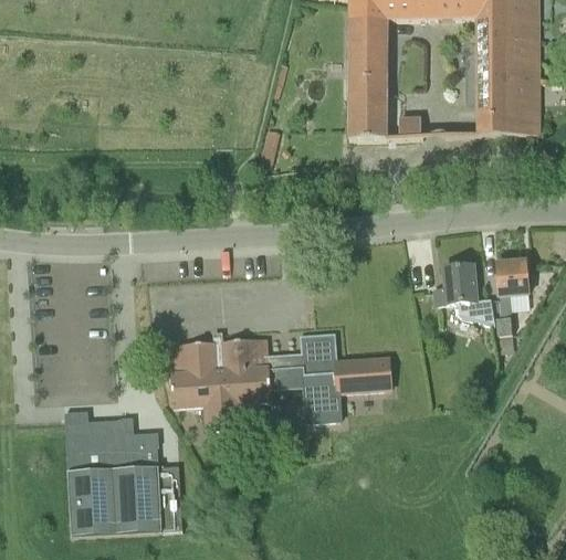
[(381,22),(475,20),(475,19),(506,18),(506,0),(344,0),(349,140),(386,139),(381,22)]
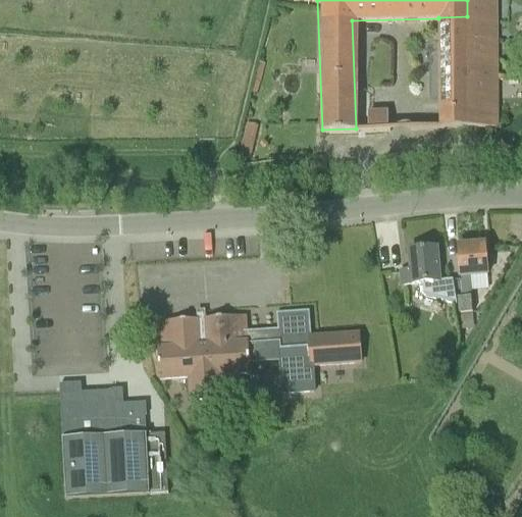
[(497,124),(496,104),(491,0),(467,0),(467,16),(438,17),(438,18),(441,125),(497,124)]
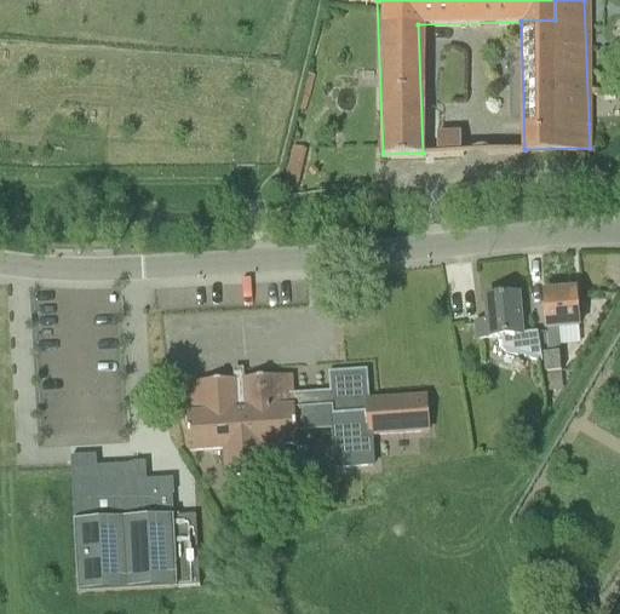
[(437,128),(437,150),(461,149),(461,128),(437,128)]
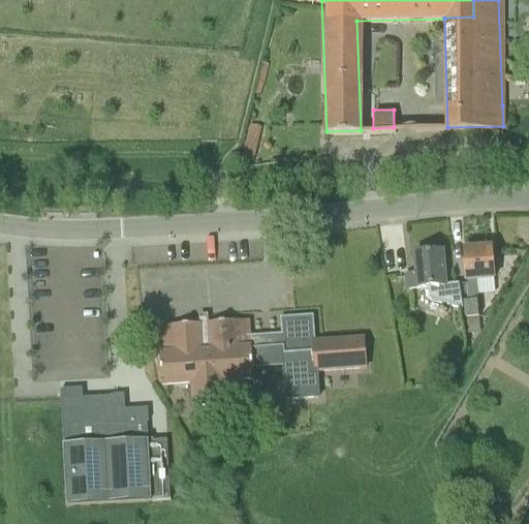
[(261,124),(249,123),(243,149),(254,151),(261,124)]
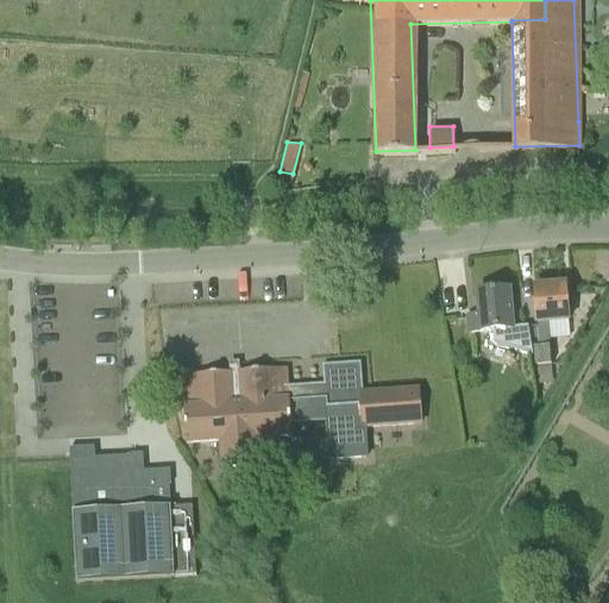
[(264,187),(271,189),(275,176),(268,174),(264,187)]
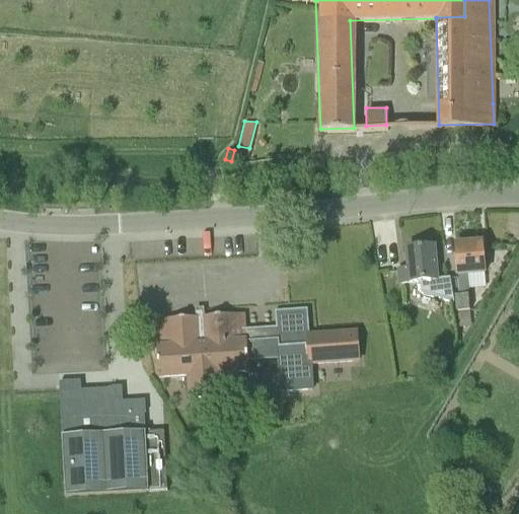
[(486,273),(484,260),(482,240),(456,242),(460,292),(456,293),(458,308),(459,324),(470,323),(470,307),(468,274),(486,273)]
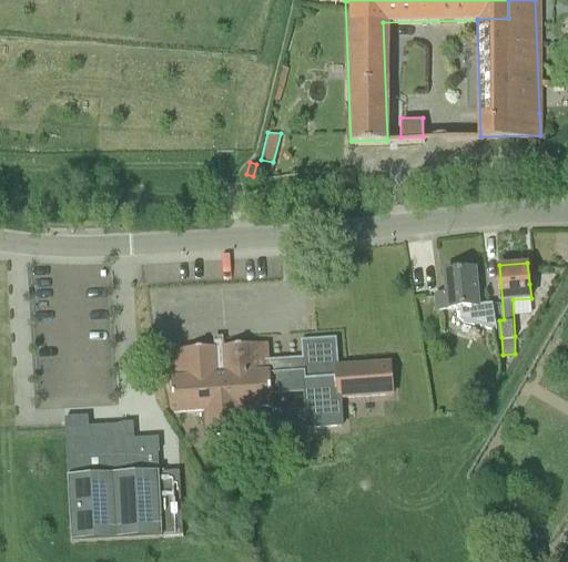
[(478,300),(477,289),(475,267),(446,269),(447,290),(437,292),(438,309),(459,307),(460,318),(497,327),(493,299),(478,300)]
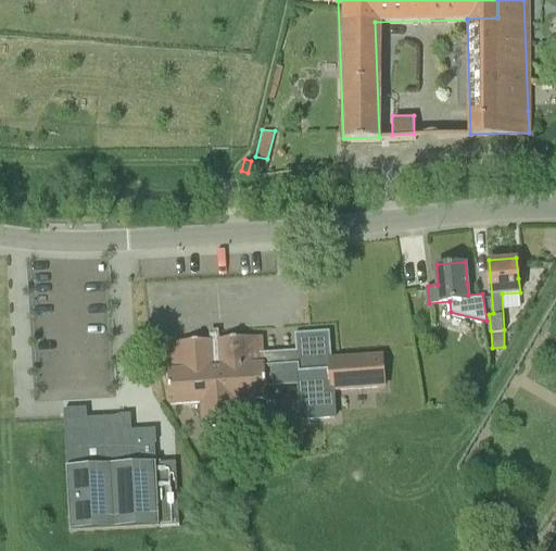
[(265,362),(280,361),(298,360),(302,416),(335,414),(332,387),(384,384),(382,353),(330,357),(329,328),(295,330),(297,350),(263,352),(261,334),(219,336),(219,338),(210,339),(210,337),(167,340),(169,367),(168,367),(171,401),(202,399),(203,423),(237,421),(235,397),(267,395),(265,362)]
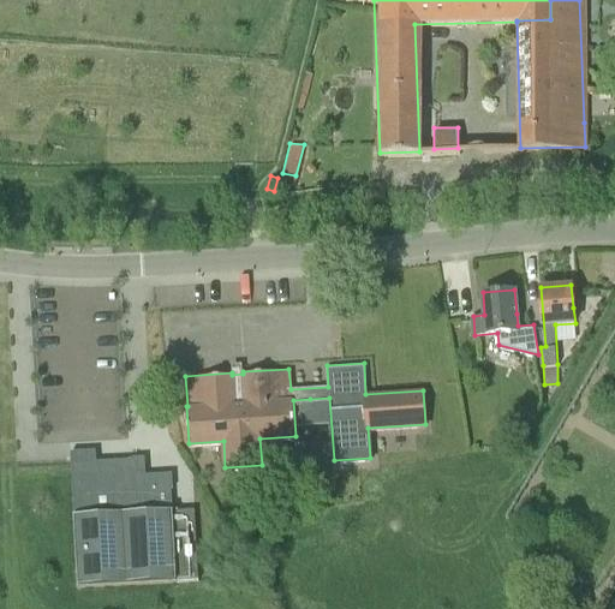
[(87,448),(70,449),(71,460),(87,459),(87,448)]
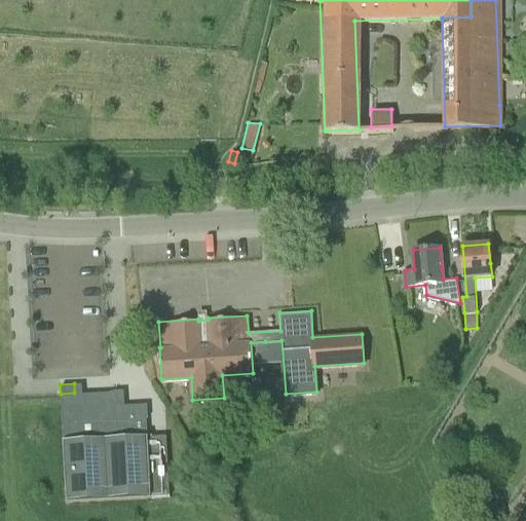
[(61,394),(67,499),(170,493),(166,435),(147,436),(146,404),(123,405),(122,395),(113,396),(113,391),(82,393),(82,396),(74,396),(74,393),(61,394)]
